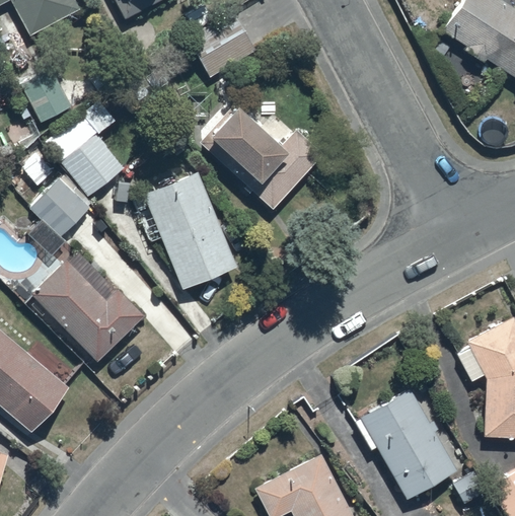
[(0,0),(0,6),(12,0),(29,35),(80,10),(75,0),(0,0)]
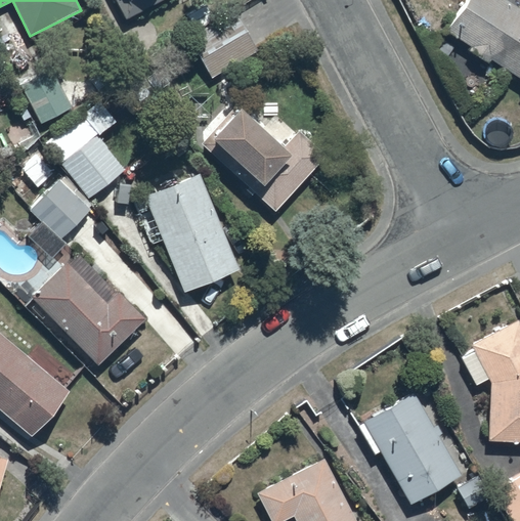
[(115,0),(124,19),(164,0),(115,0)]
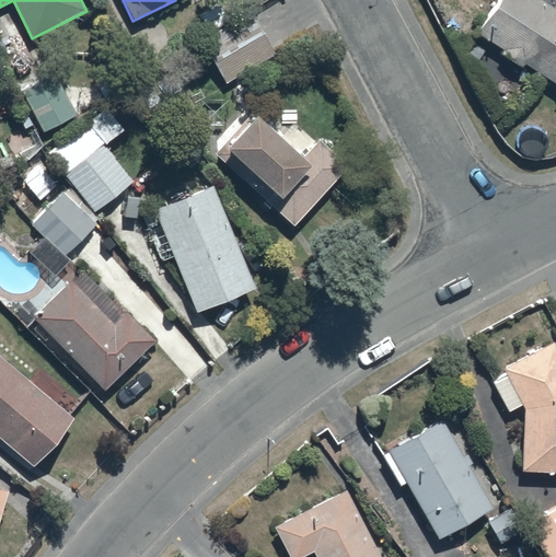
[(204,39),(227,82),(275,57),(250,10),(242,14),(234,0),(231,0),(201,15),(211,35),(204,39)]
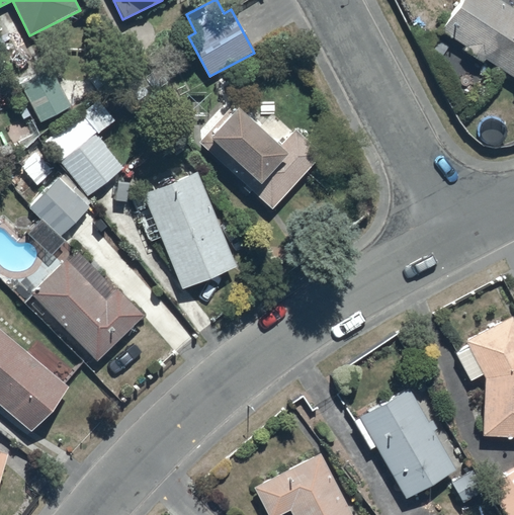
[(513,8),(500,0),(461,0),(442,30),(513,77),(513,8)]
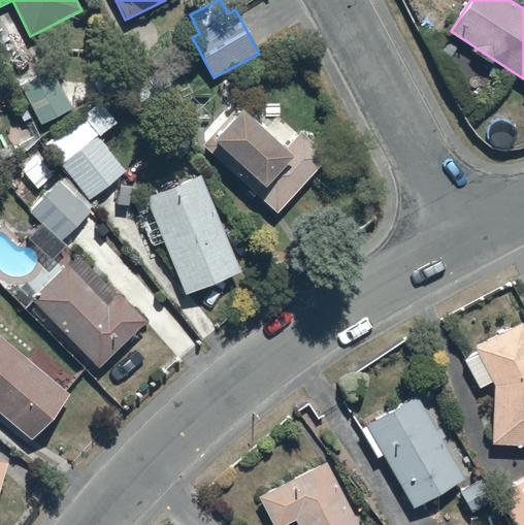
[(53,69),(21,84),(40,125),(72,109),(53,69)]
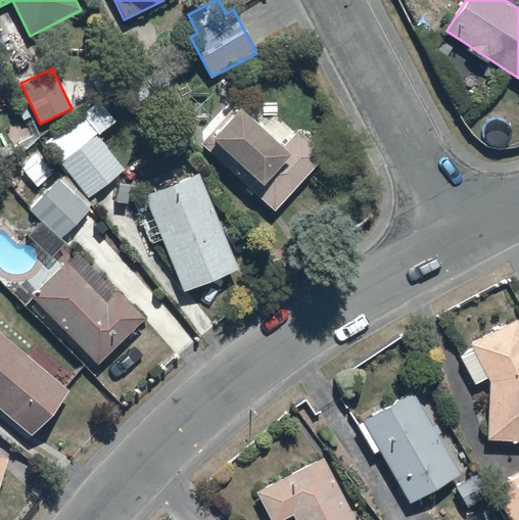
[(202,145),(275,211),(325,157),(278,114),(265,130),(238,105),(202,145)]
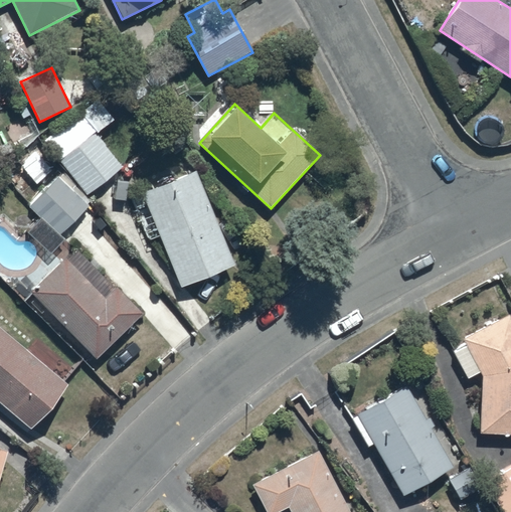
[(61,161),(89,193),(123,165),(95,133),(61,161)]
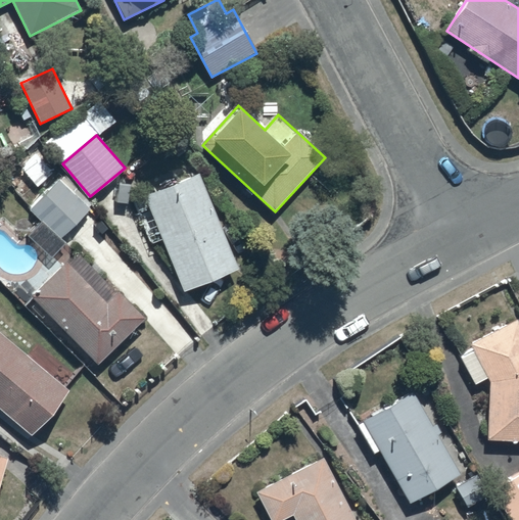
[(21,167),(39,186),(57,171),(40,151),(21,167)]
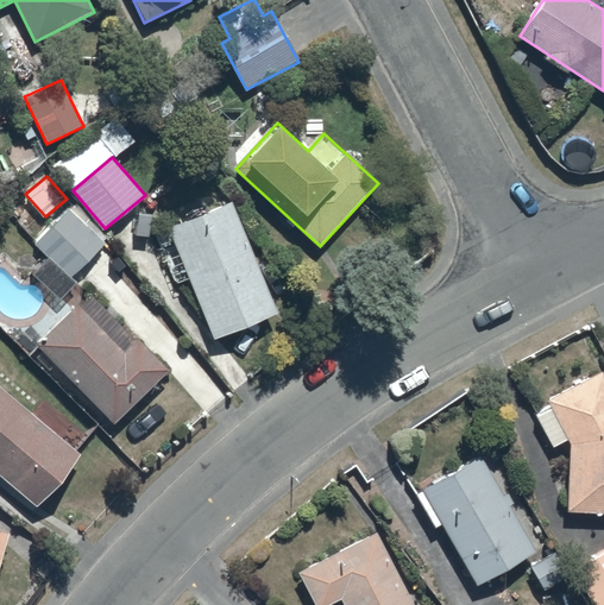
[(169,231),(213,341),(278,315),(234,205),(169,231)]
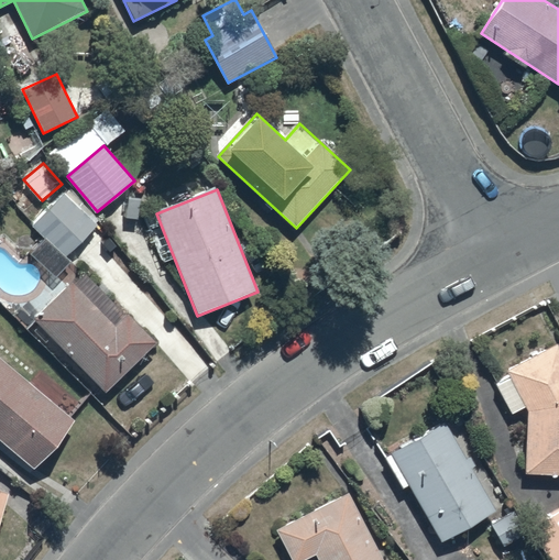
[(69,193),(34,224),(65,257),(99,226),(69,193)]
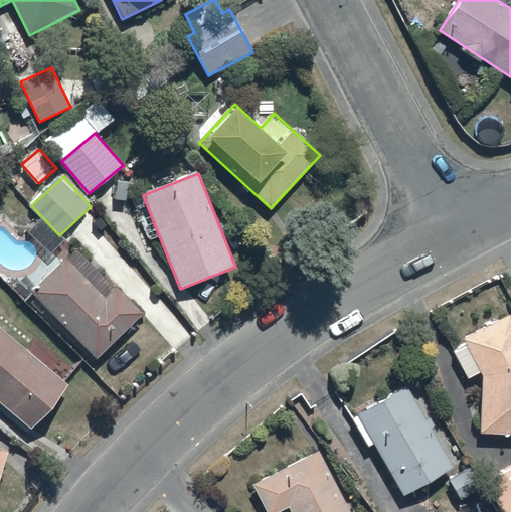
[(41,270),(48,275),(30,292),(96,360),(143,315),(80,250),(68,263),(64,259),(59,264),(50,257),(41,270)]
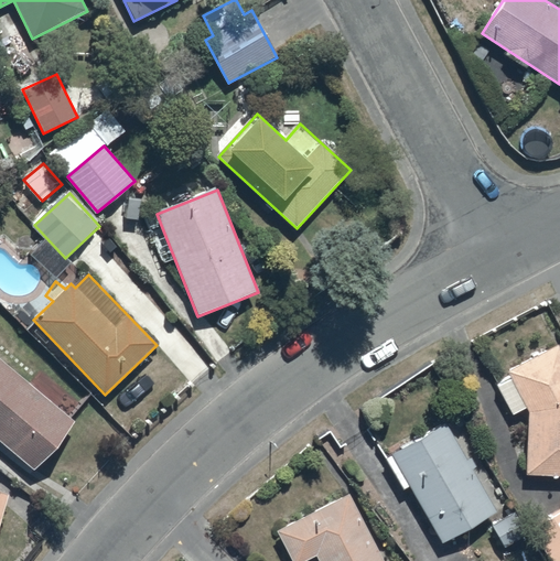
[(528,397),(524,457),(559,459),(559,333),(558,331),(508,355),(513,364),(498,371),(513,399),(525,394),(528,397)]
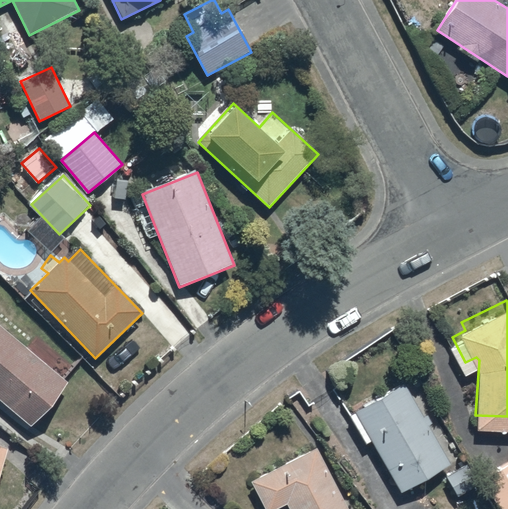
[(0,386),(30,413),(61,377),(0,324),(0,386)]
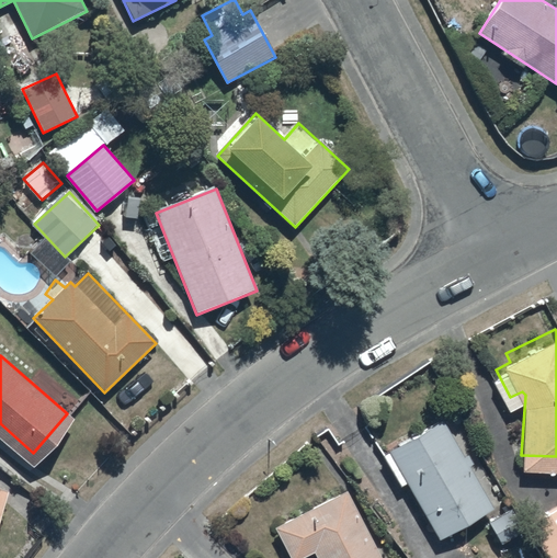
[(382,440),(400,474),(406,470),(436,526),(492,494),(444,406),(382,440)]
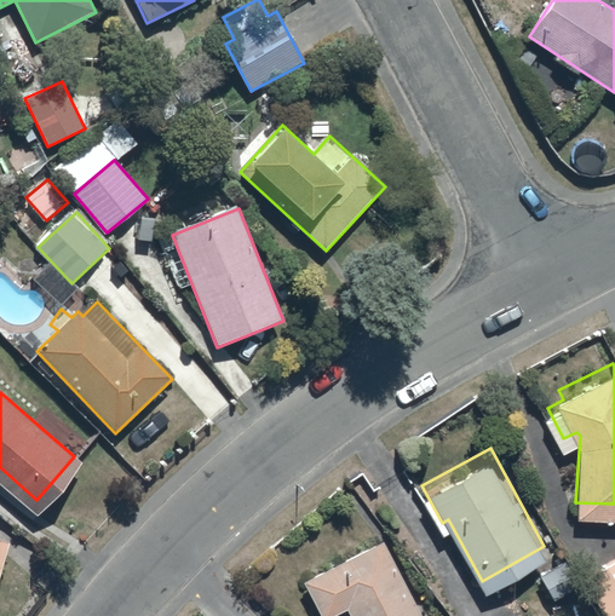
[(303,566),(322,605),(346,593),(357,615),(427,615),(383,527),(303,566)]
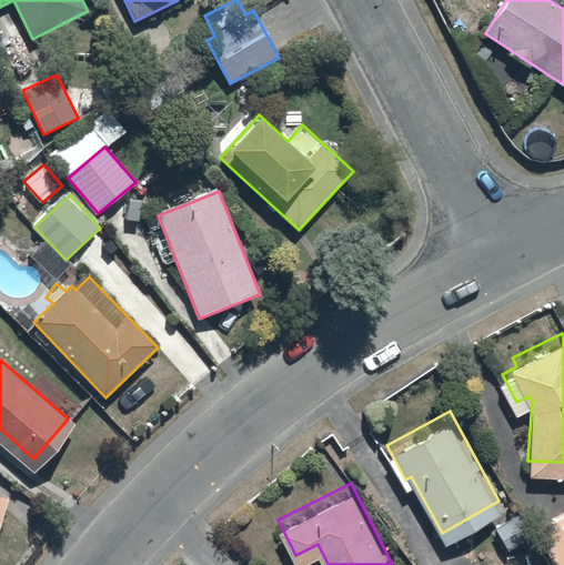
[(563,502),(536,520),(561,560),(563,557),(563,502)]
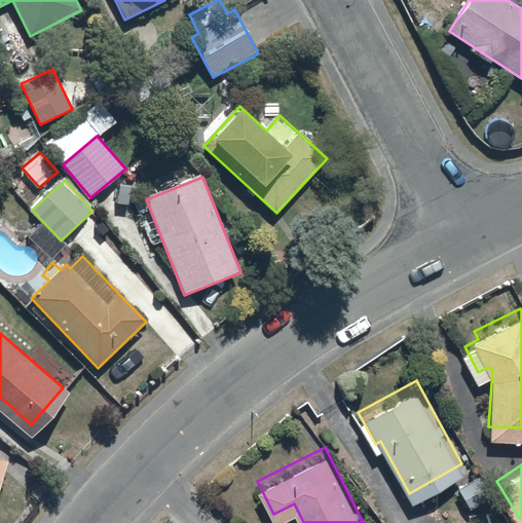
[(458,479),(470,497),(490,485),(479,467),(458,479)]
